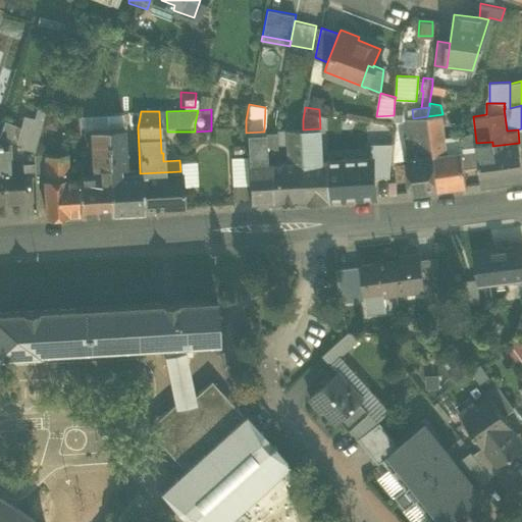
[(41,123),(42,119),(37,118),(21,114),(20,118),(32,121),(41,123)]
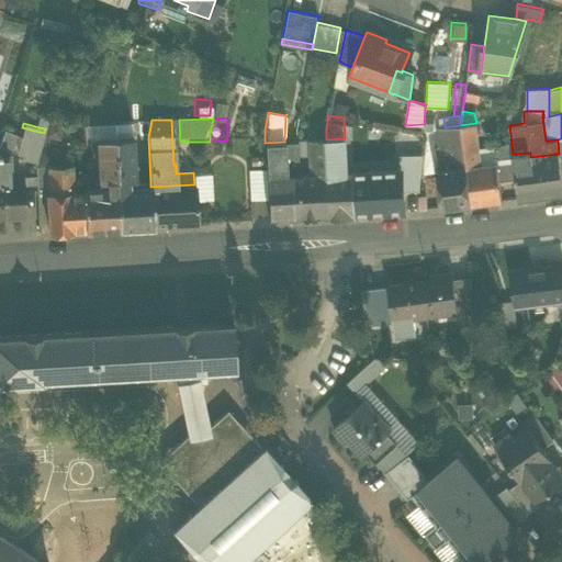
[(476,123),(460,125),(471,204),(503,201),(498,163),(482,165),(476,123)]
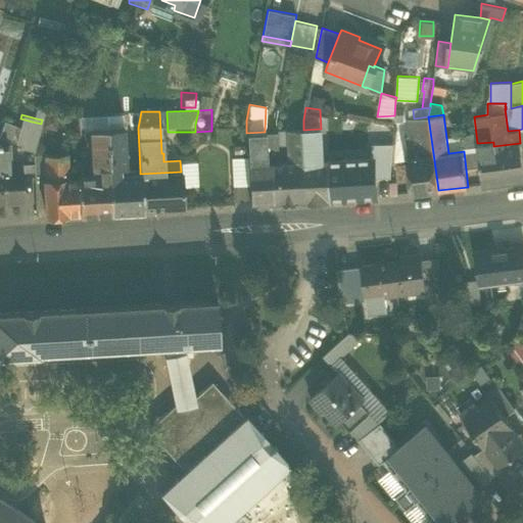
[(413,193),(438,190),(428,116),(414,119),(410,119),(412,137),(421,136),(424,155),(408,157),(413,193)]
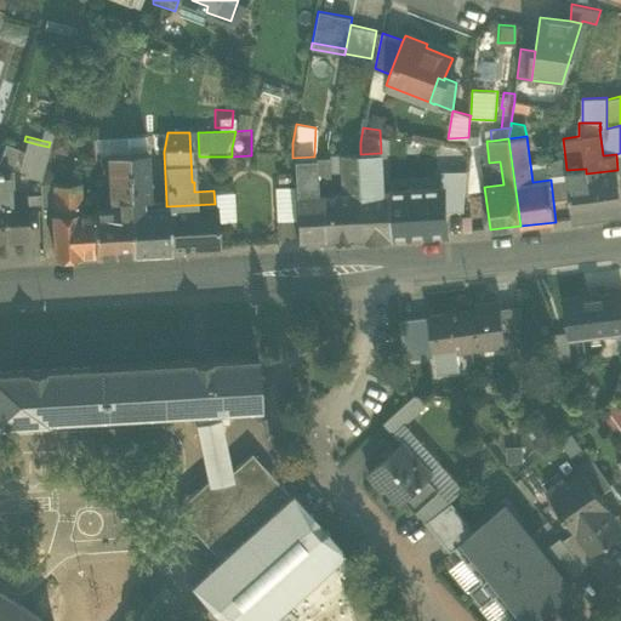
[(30,174),(41,176),(49,147),(38,144),(30,174)]
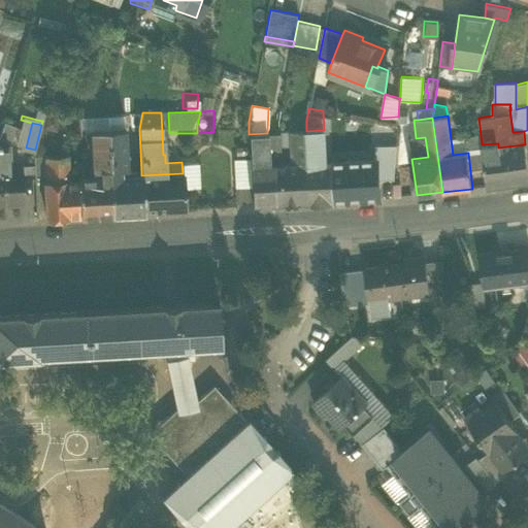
[(125,128),(108,129),(110,174),(121,173),(121,168),(127,167),(125,128)]
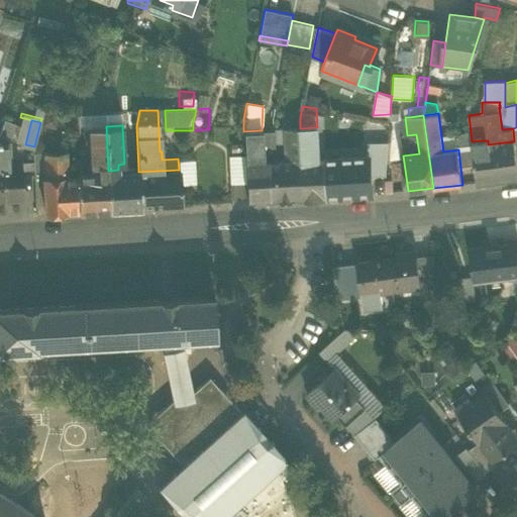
[(97,171),(108,171),(106,126),(90,127),(92,166),(97,166),(97,171)]
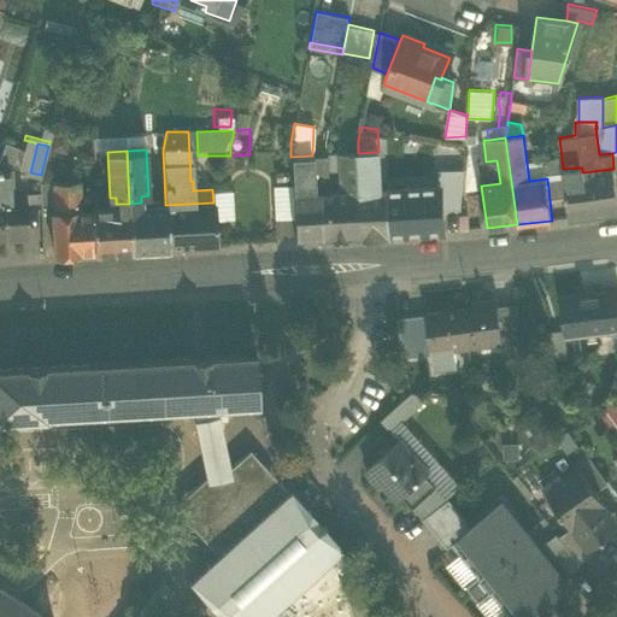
[(340,192),(331,193),(334,239),(363,238),(391,235),(388,189),(380,191),(378,152),(358,153),(338,154),(340,192)]
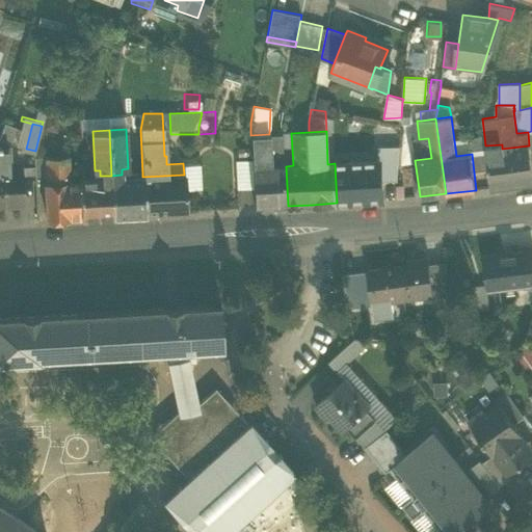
[(255,208),(282,206),(280,166),(270,166),(269,134),(250,135),(253,159),(254,188),(255,208)]
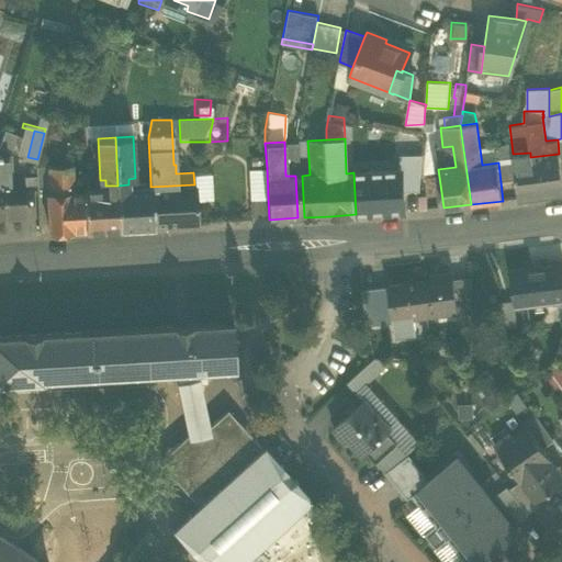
[(561,192),(561,173),(559,154),(530,157),(530,153),(513,154),(513,156),(516,180),(518,199),(561,192)]
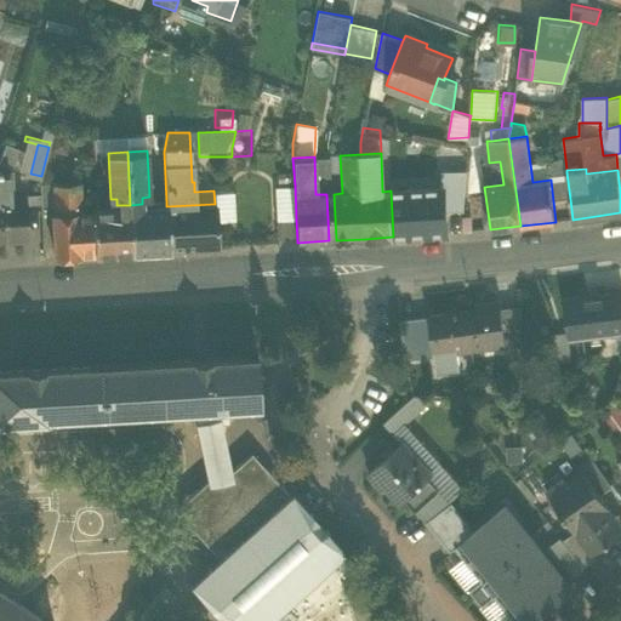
[(5,172),(0,172),(0,239),(27,239),(24,197),(6,198),(5,172)]
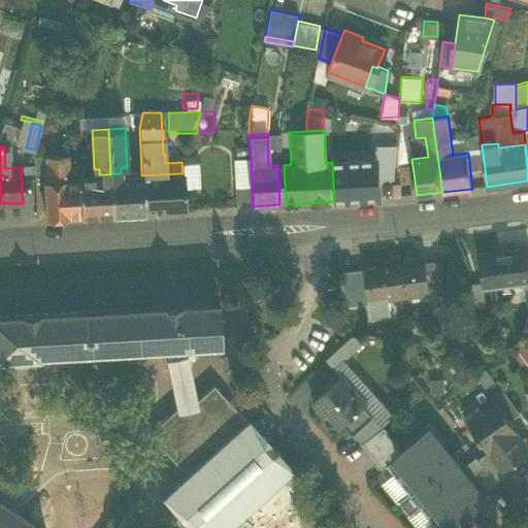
[(471,147),(474,170),(485,169),(482,146),(471,147)]
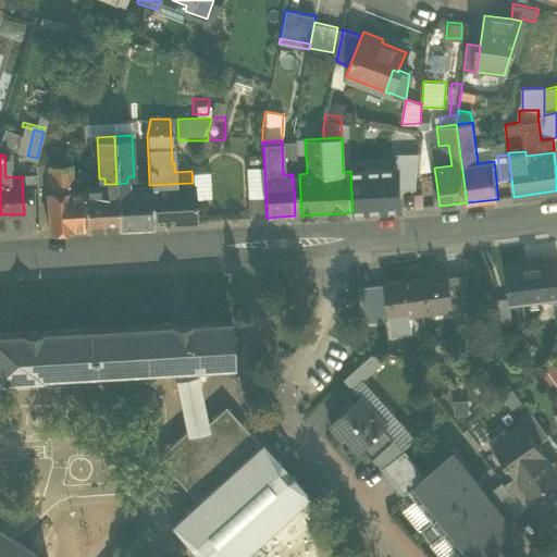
[(49,170),(50,192),(74,190),(72,162),(49,163),(49,170)]
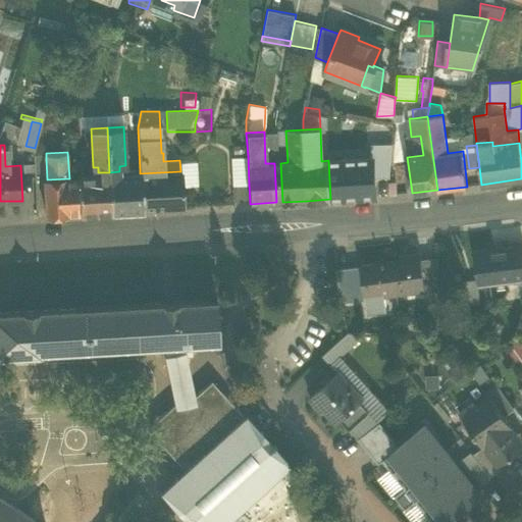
[(231,186),(249,185),(248,156),(230,157),(231,186)]
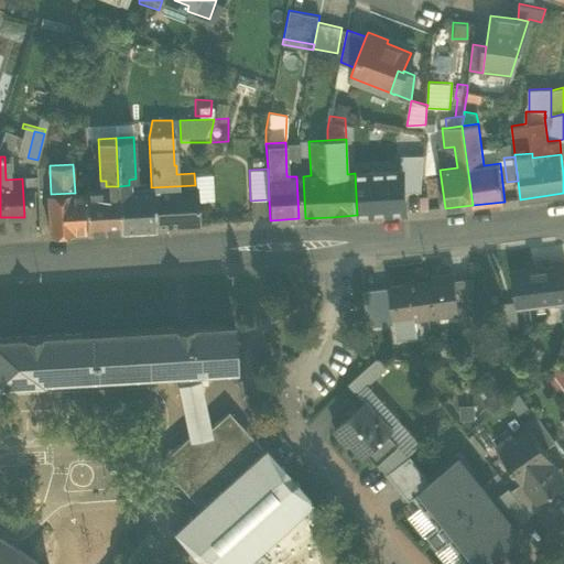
[(403,171),(369,173),(371,215),(405,213),(403,171)]
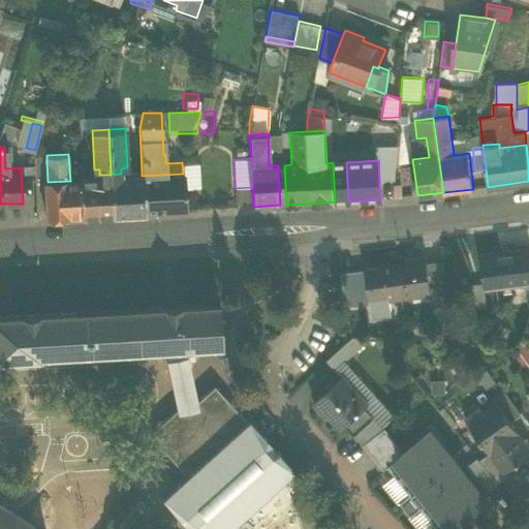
[(34,162),(36,188),(47,187),(47,182),(48,182),(47,161),(34,162)]
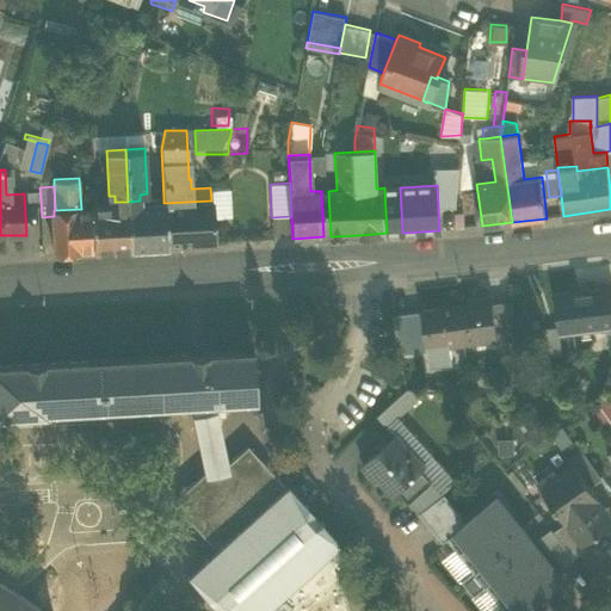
[(387,234),(402,233),(400,187),(384,187),(387,233),(387,234)]
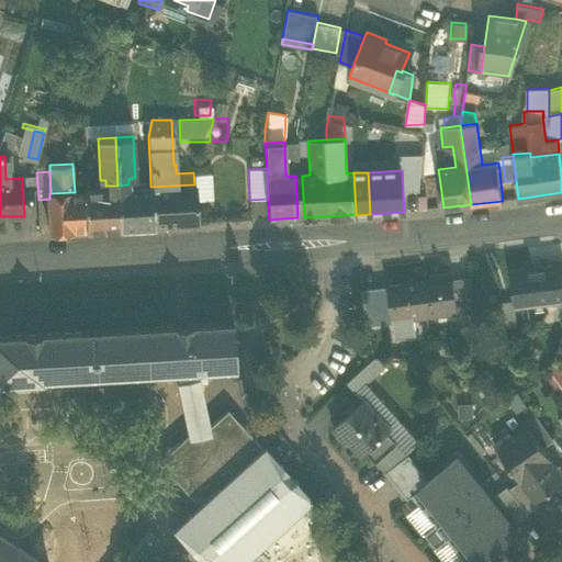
[(298,217),(304,217),(302,176),(295,176),(298,217)]
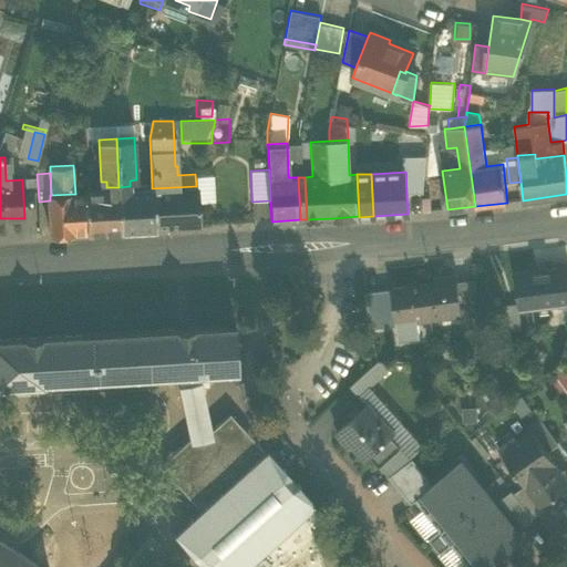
[(121,229),(154,227),(152,188),(152,185),(130,186),(119,187),(121,229)]
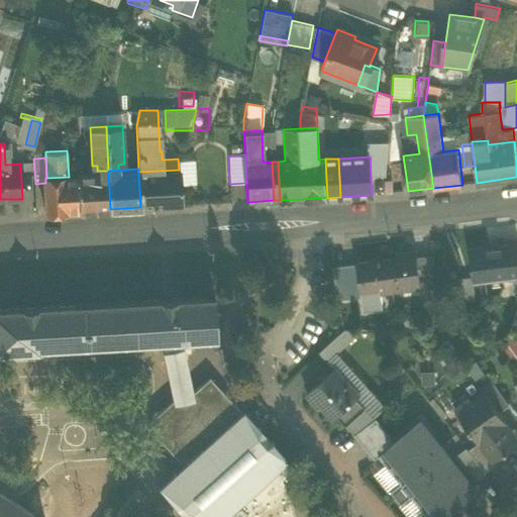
[(181,205),(179,170),(138,172),(140,207),(181,205)]
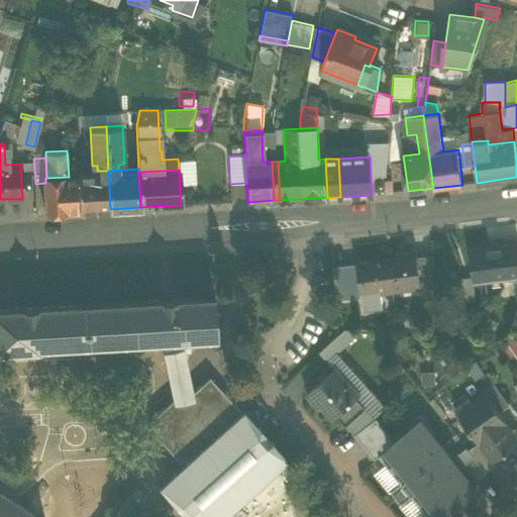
[(80,210),(110,209),(108,171),(97,171),(81,172),(78,172),(78,176),(80,210)]
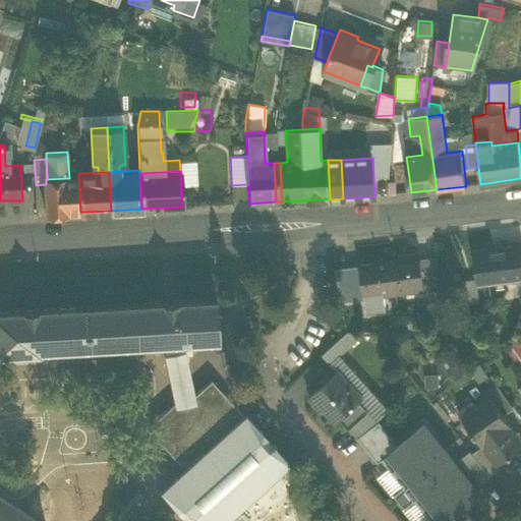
[(48,214),(80,212),(78,177),(69,178),(47,179),(46,179),(46,184),(48,214)]
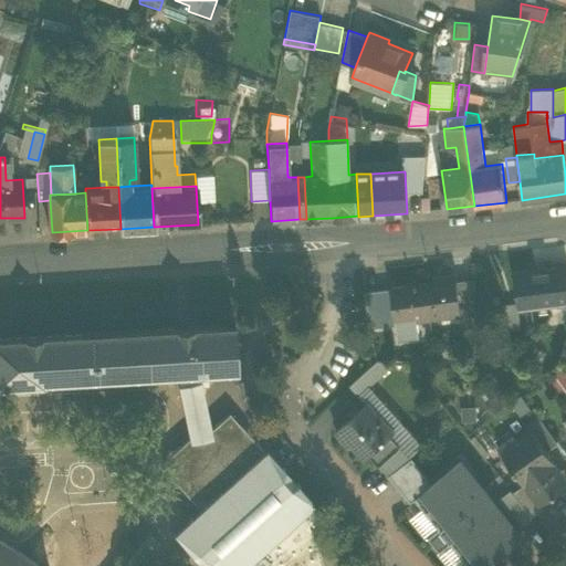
[(519,303),(519,308),(565,303),(565,265),(514,272),(519,303)]
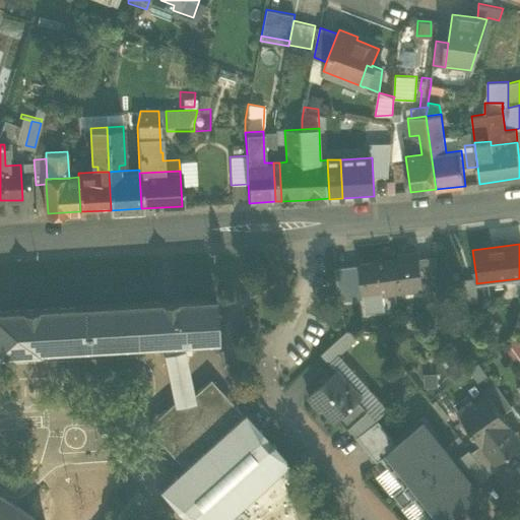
[(398,259),(391,260),(394,287),(395,291),(411,289),(411,285),(423,283),(419,257),(418,252),(397,255),(398,259)]
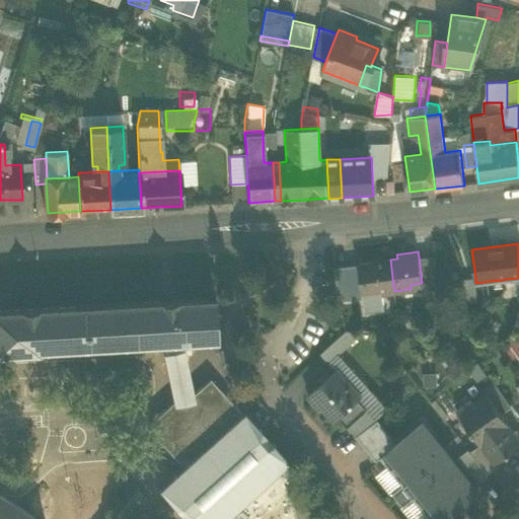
[(422,283),(424,299),(440,297),(435,254),(419,256),(422,283)]
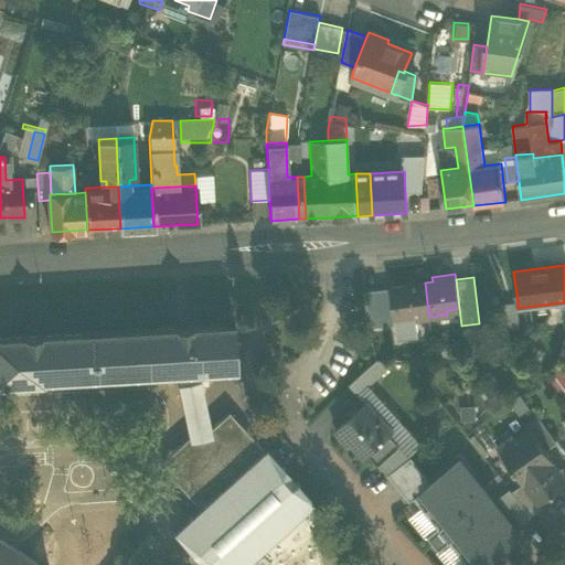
[(415,313),(428,312),(425,283),(406,286),(406,284),(390,287),(390,288),(395,323),(397,339),(418,337),(416,320),(415,313)]
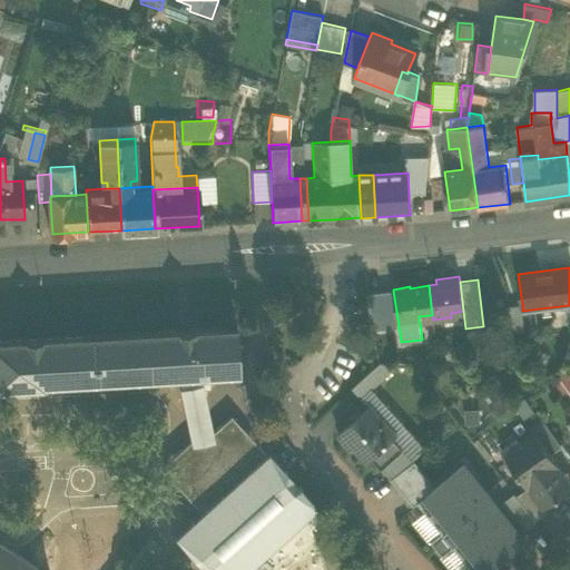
[(383,292),(387,323),(371,324),(372,330),(399,326),(393,291),(383,292)]
